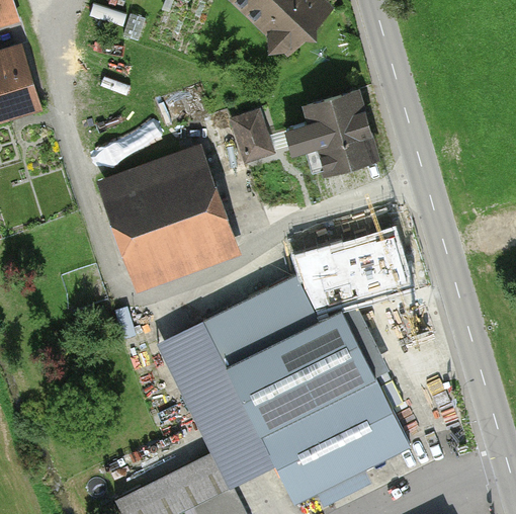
[(0,30),(22,22),(14,0),(0,0),(0,30)]
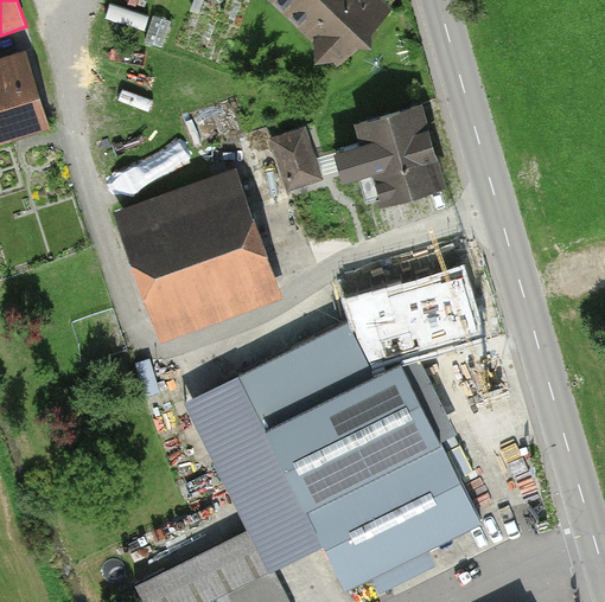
[(263,0),(262,1),(333,69),(387,14),(371,0),(263,0)]
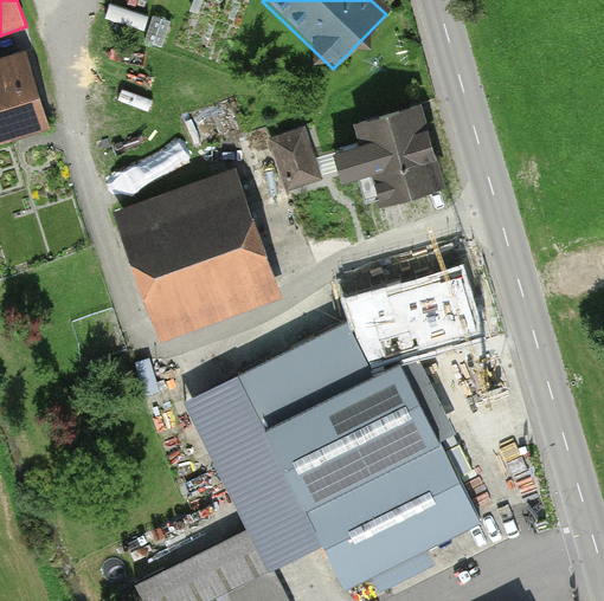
[(0,144),(45,131),(21,56),(0,62),(0,144)]
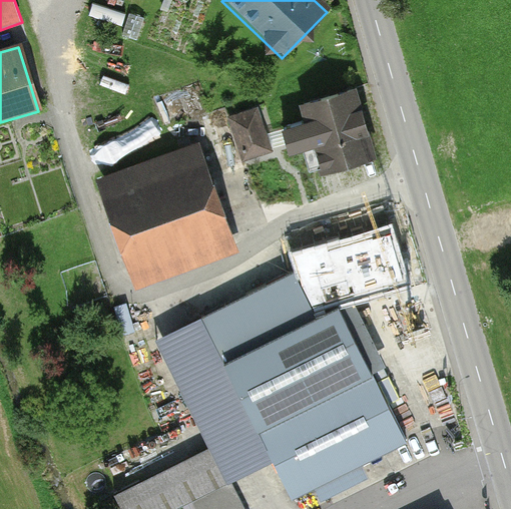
[(373,159),(353,90),(300,105),(320,174),(373,159)]
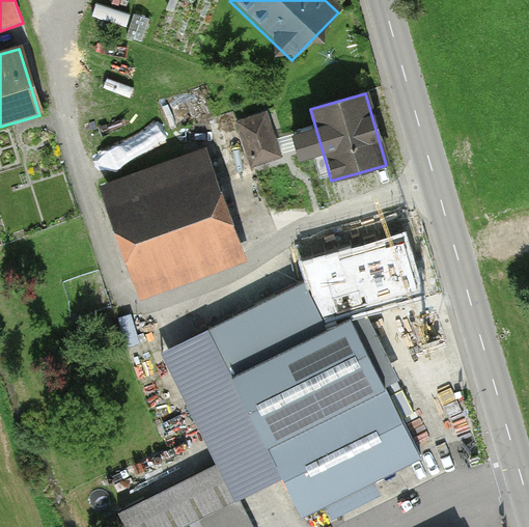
[(266,115),(234,126),(249,170),(280,160),(266,115)]
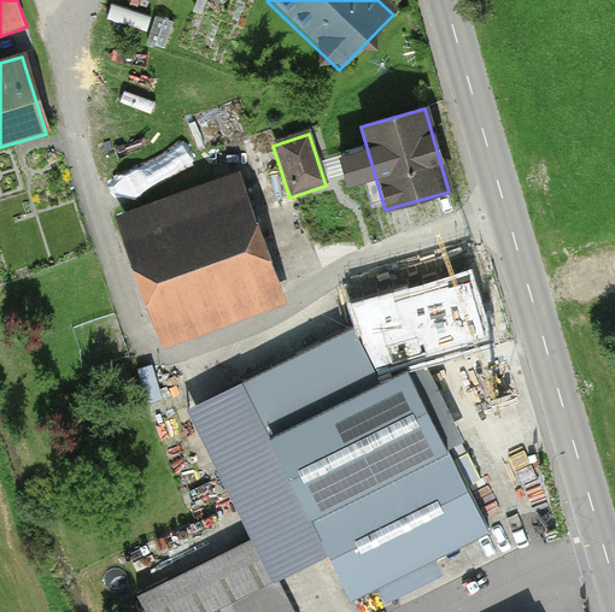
[(281,305),(238,172),(113,215),(158,346),(281,305)]
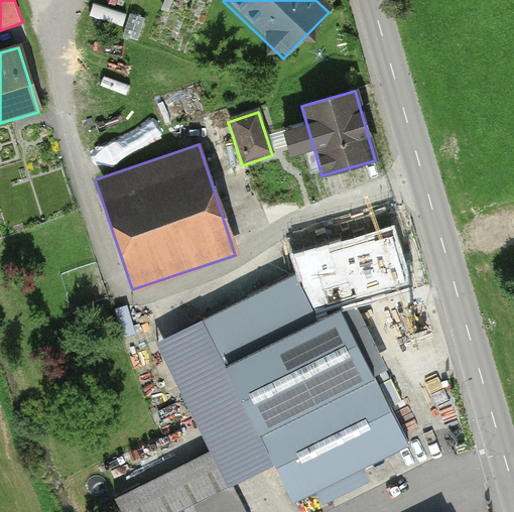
[(408,269),(395,229),(315,255),(317,262),(304,266),(314,299),(408,269)]
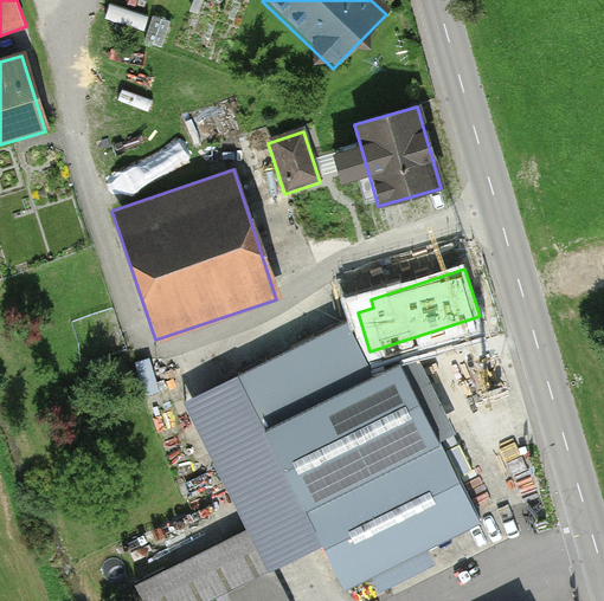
[(344,590),(480,523),(398,362),(372,375),(346,323),(237,377),(241,380),(322,548),(344,590)]
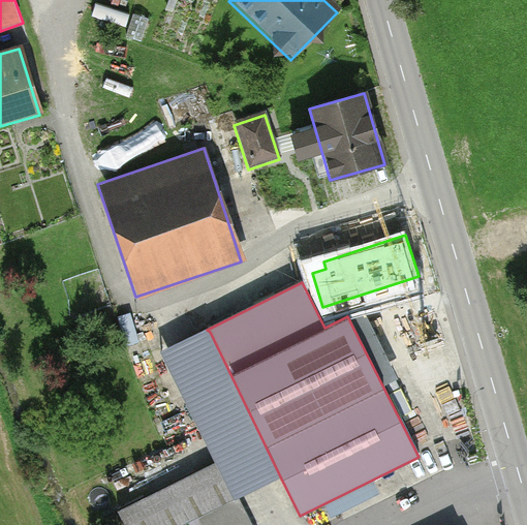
[(281,479),(210,332),(160,357),(213,463),(218,460),(238,499),(281,479)]
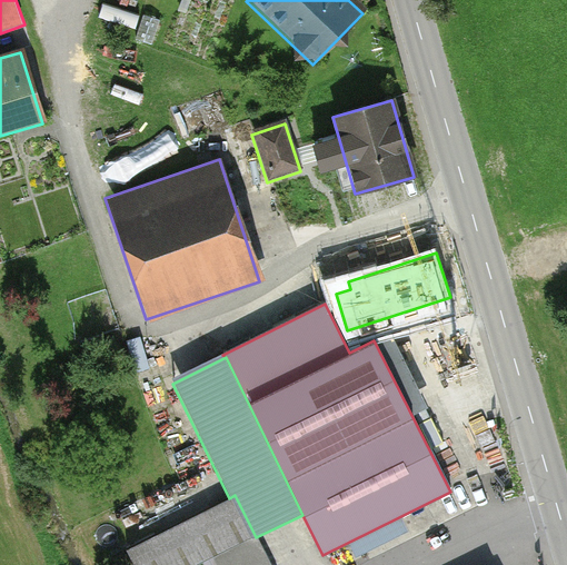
[(256,537),(235,495),(229,498),(126,549),(132,564),(198,564),(212,557),(252,538),(256,537)]
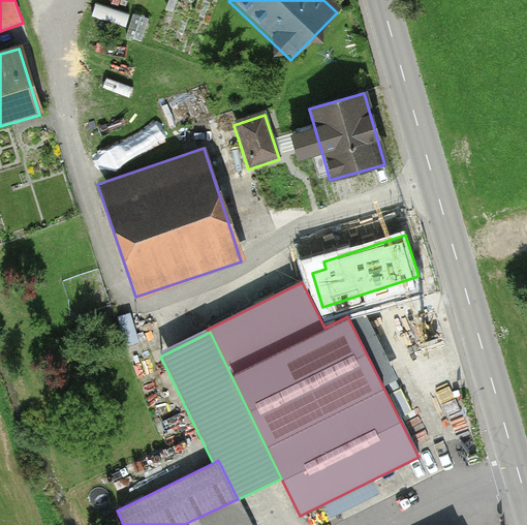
[(246,524),(235,500),(197,518),(200,524),(246,524)]
